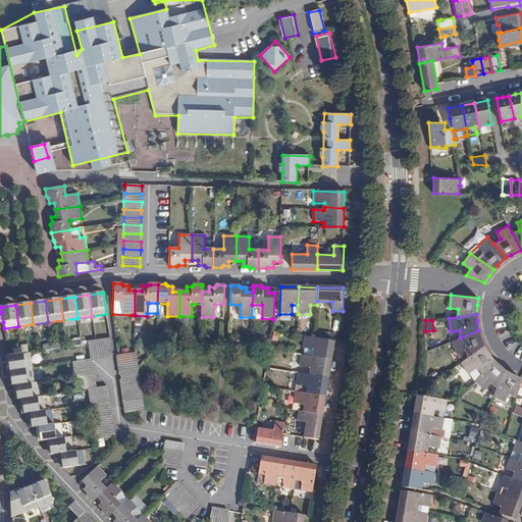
[(466,350),(469,357),(484,347),(481,337),(478,330),(460,337),(453,341),(458,353),(466,350)]
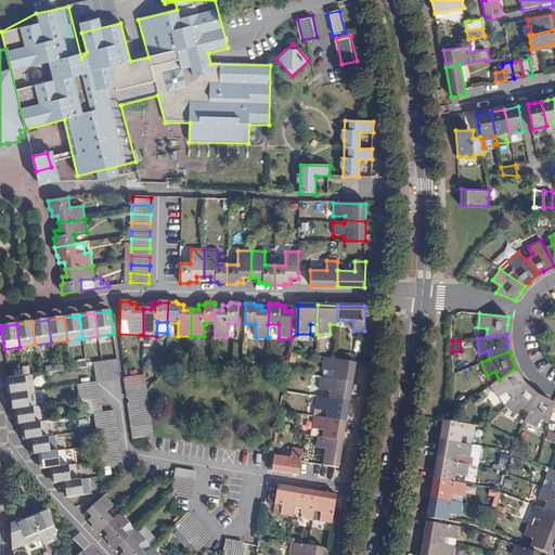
[(336,360),(324,358),(322,371),(324,371),(323,378),(353,383),(357,363),(336,360)]
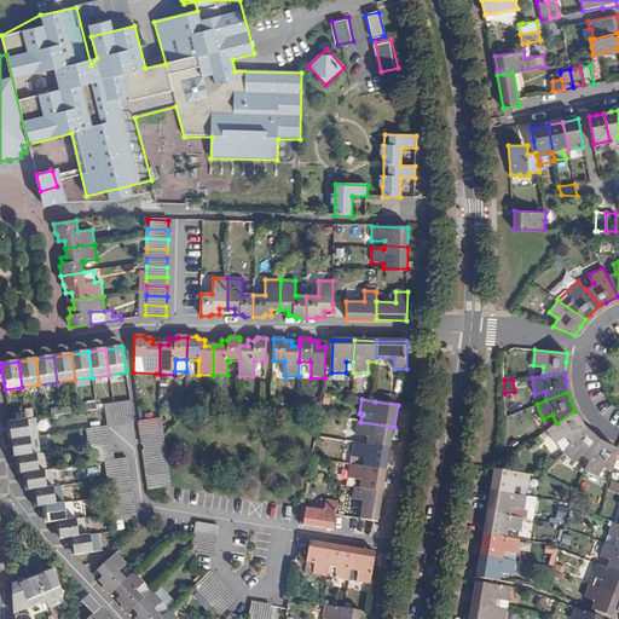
[(134,423),(131,401),(122,403),(126,424),(134,423)]
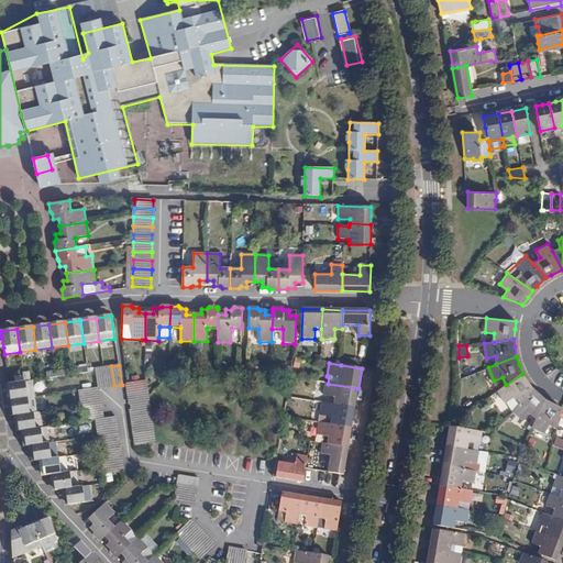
[(111,366),(103,367),(106,387),(114,386),(111,366)]
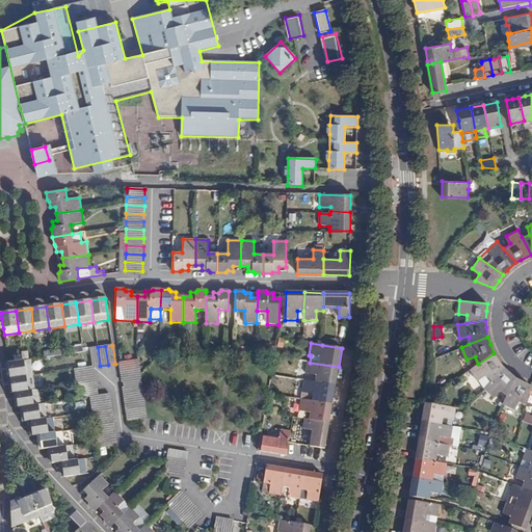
[(100,366),(98,347),(90,348),(92,367),(94,367),(100,366)]
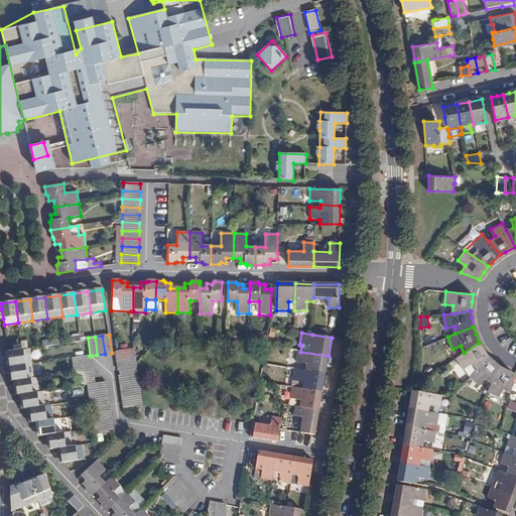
[(464,353),(456,358),(464,368),(472,364),(476,370),(488,356),(484,350),(479,343),(464,353)]
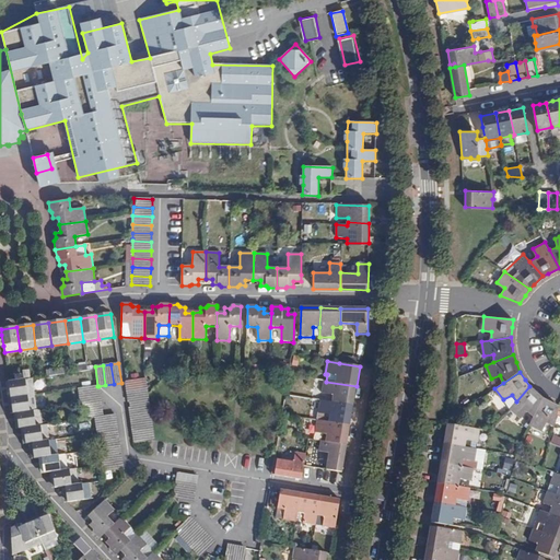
[(15,381),(9,382),(11,398),(34,395),(32,378),(31,378),(24,380),(15,381)]
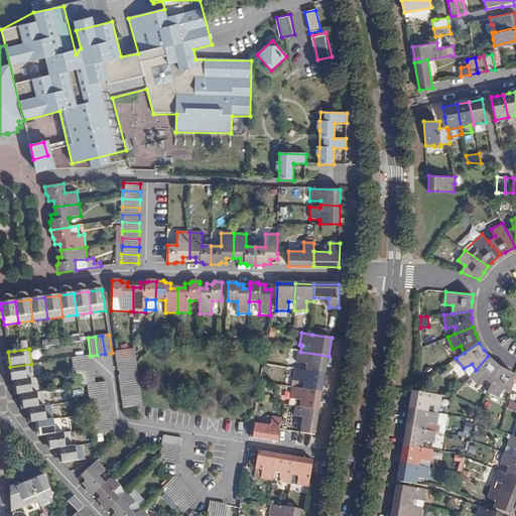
[(135,358),(134,350),(129,351),(121,352),(117,352),(118,360),(135,358)]
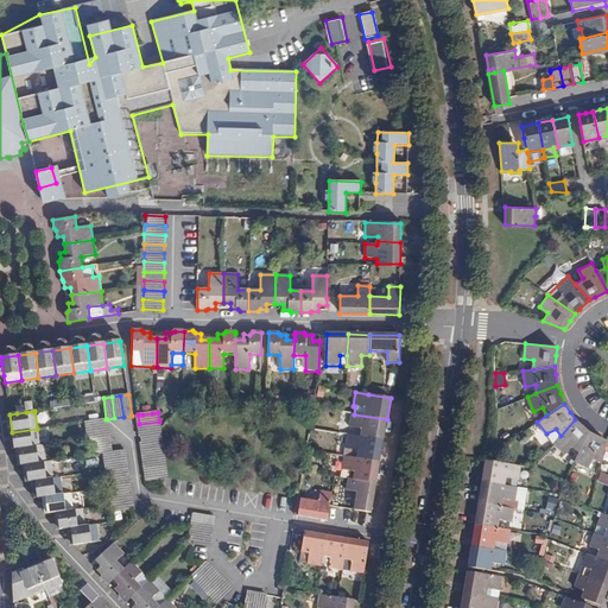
[(354,415),(352,413),(349,428),(361,429),(361,437),(384,441),(387,419),(354,415)]
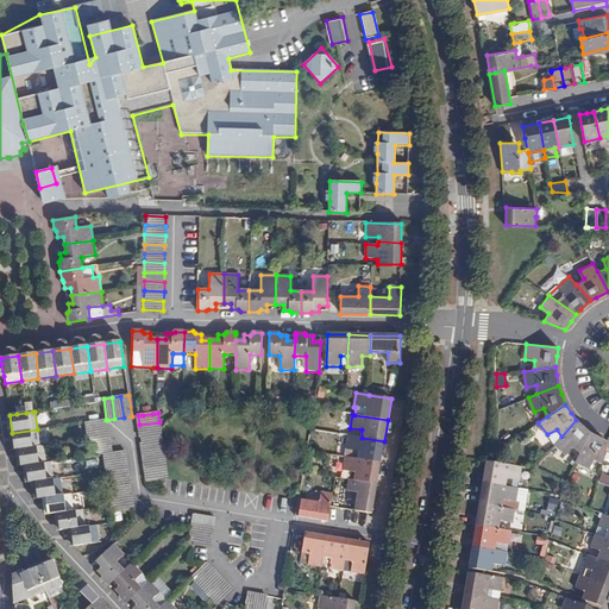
[(106,420),(86,424),(87,431),(108,428),(107,420),(106,420)]
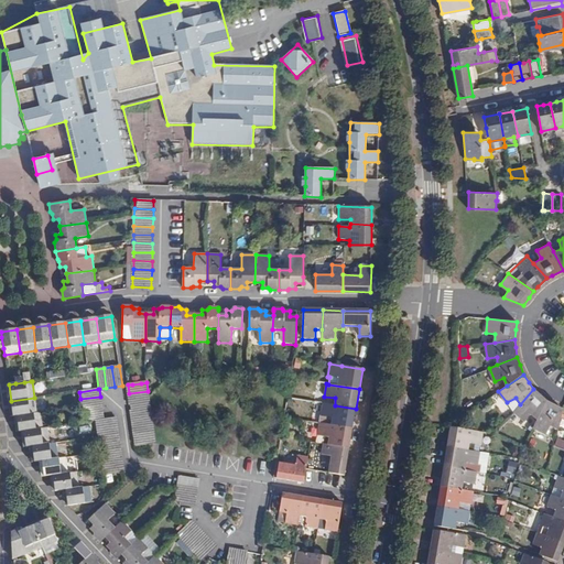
[(531,414),(538,419),(548,401),(542,397),(533,389),(520,404),(513,411),(524,421),(531,414)]
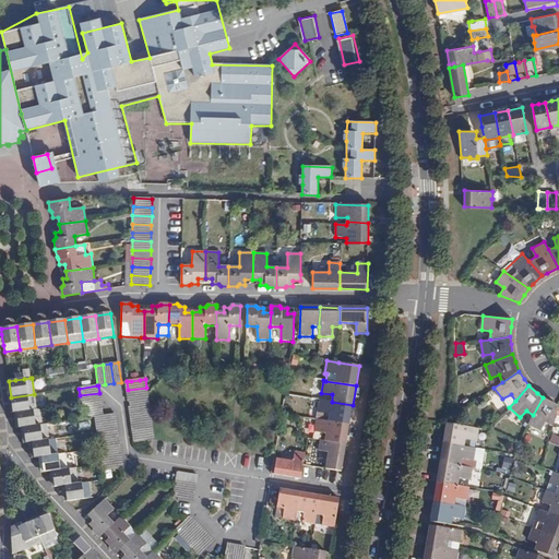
[(129,399),(147,396),(146,388),(128,390),(129,399)]
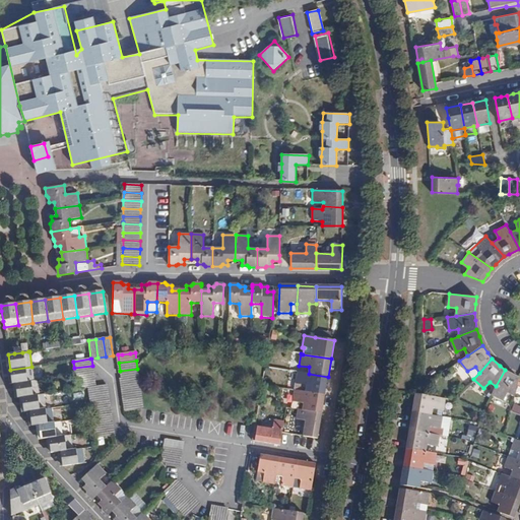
[(92,366),(74,368),(75,376),(92,373),(92,366)]
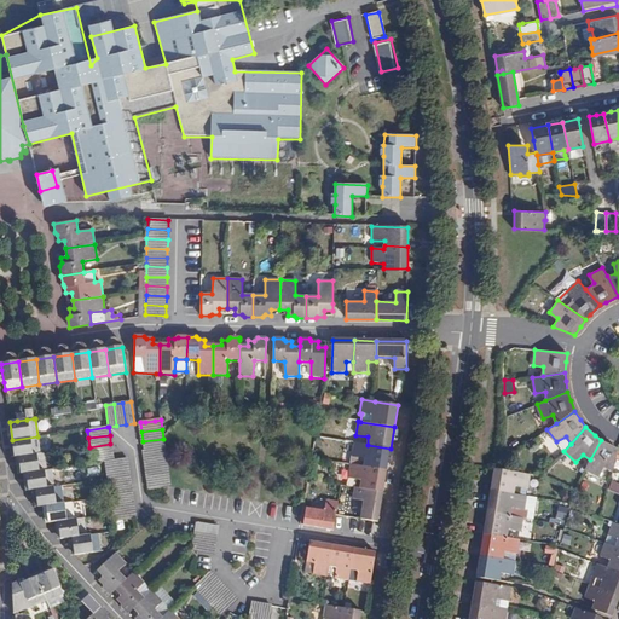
[(38,437),(12,440),(15,457),(18,457),(40,453),(38,437)]
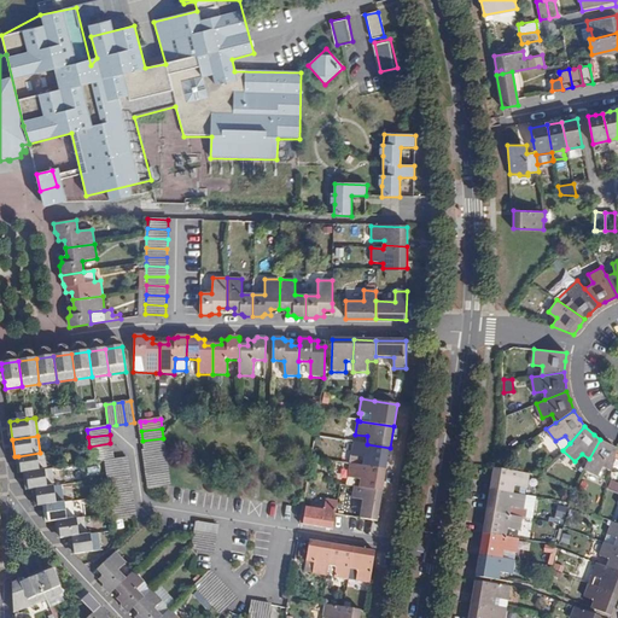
[(555,441),(563,450),(570,443),(565,436),(555,441)]
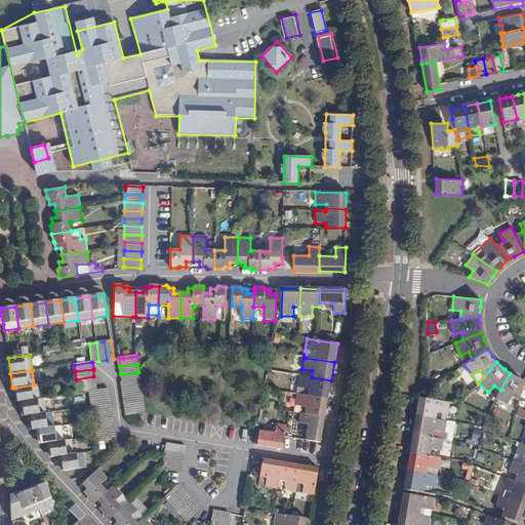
[(139,380),(138,372),(121,374),(122,382),(139,380)]
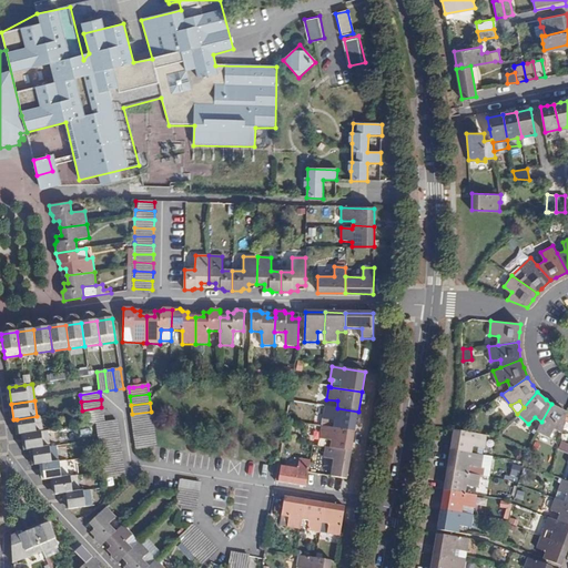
[(541,422),(537,430),(549,436),(554,428),(563,432),(567,412),(560,409),(551,404),(541,422)]
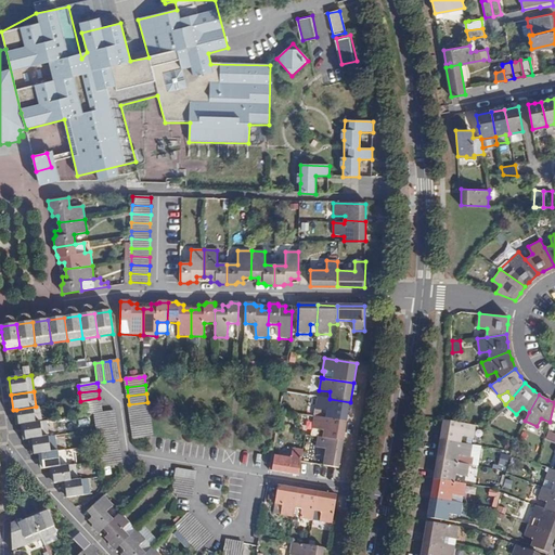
[(330,399),(318,397),(315,410),(327,412),(326,418),(346,422),(350,402),(330,399)]
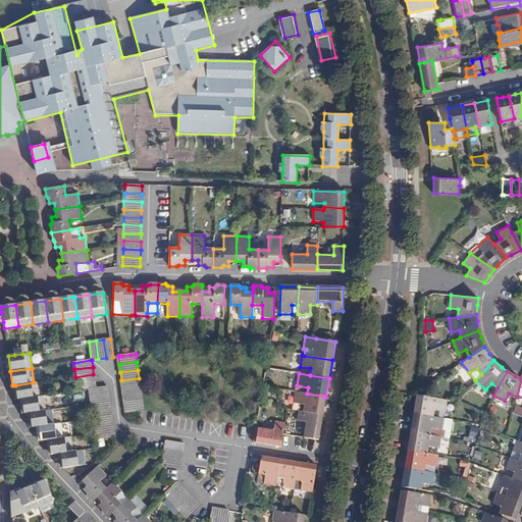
[(93,374),(75,377),(76,383),(94,381),(93,374)]
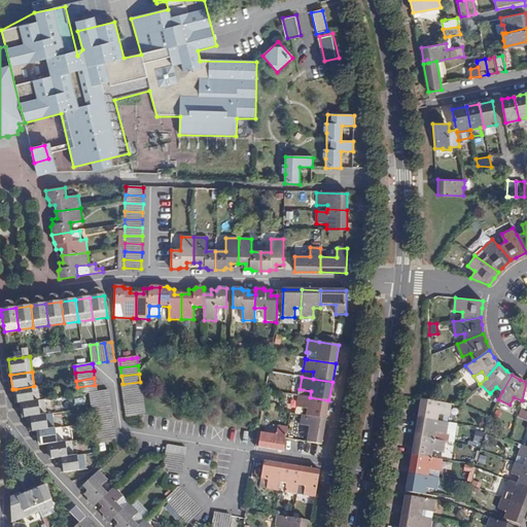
[(123,384),(124,392),(141,390),(140,382),(123,384)]
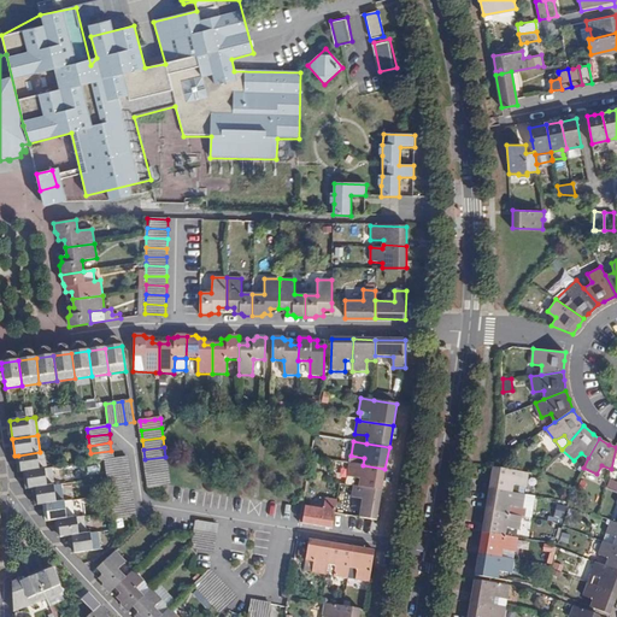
[(90,453),(92,463),(105,460),(112,459),(111,451),(90,453)]
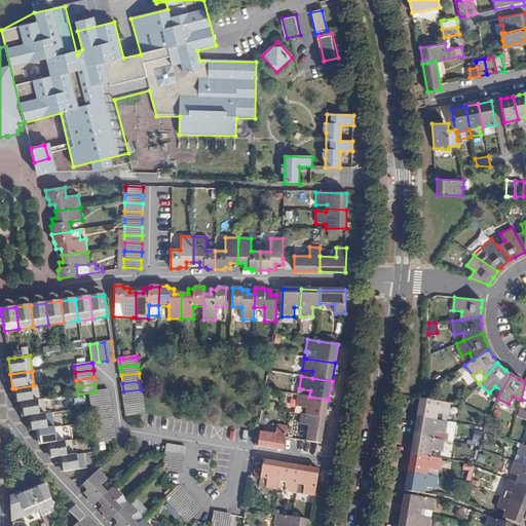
[(34,385),(15,388),(17,403),(23,402),(40,400),(38,385),(34,385)]
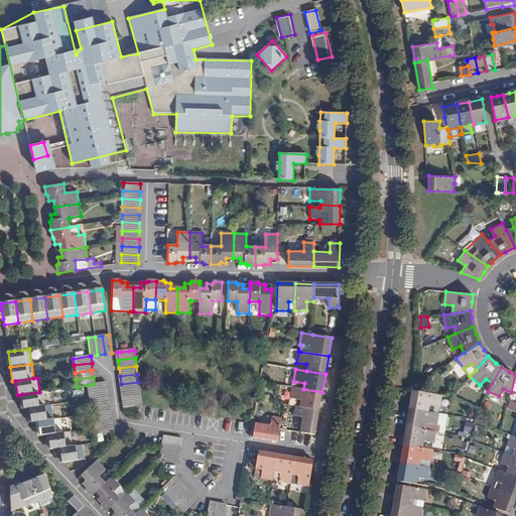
[(121,384),(122,391),(139,389),(138,382),(121,384)]
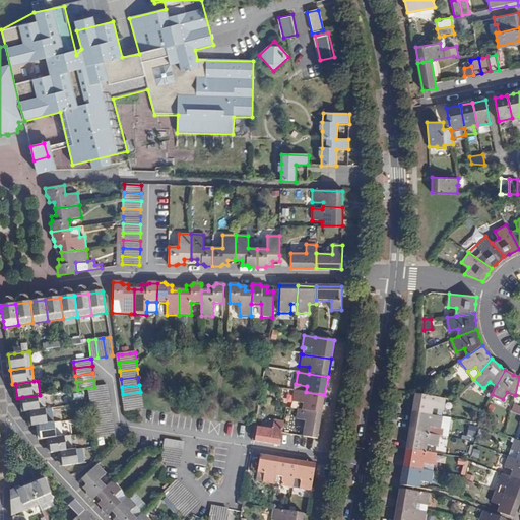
[(88,395),(107,393),(106,386),(94,387),(88,388),(88,395)]
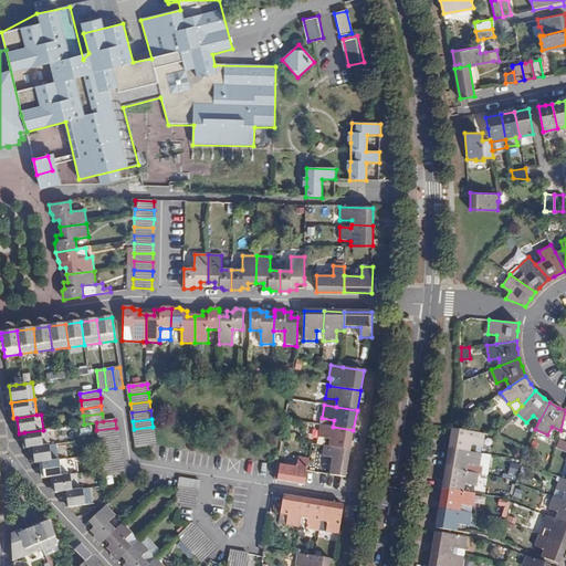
[(333,427),(321,426),(318,437),(331,439),(329,447),(350,450),(353,430),(333,427)]
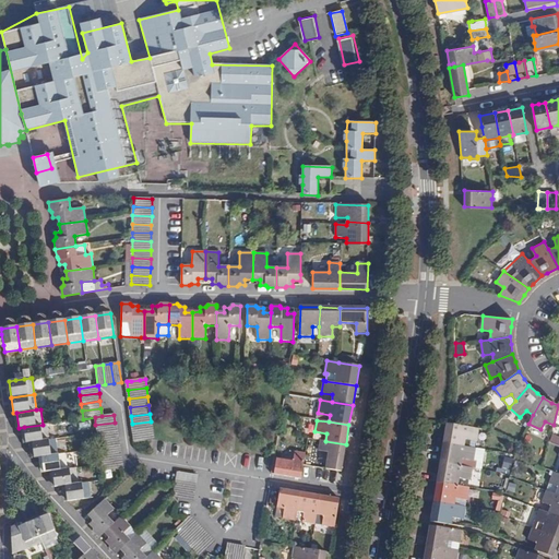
[(132,424),(133,432),(152,430),(151,421),(132,424)]
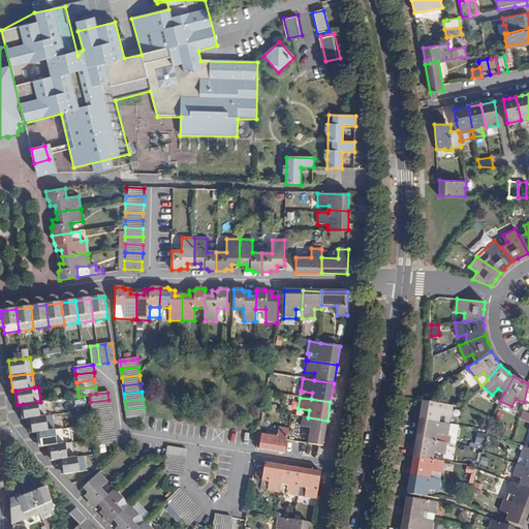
[(111,407),(109,400),(90,402),(91,409),(111,407)]
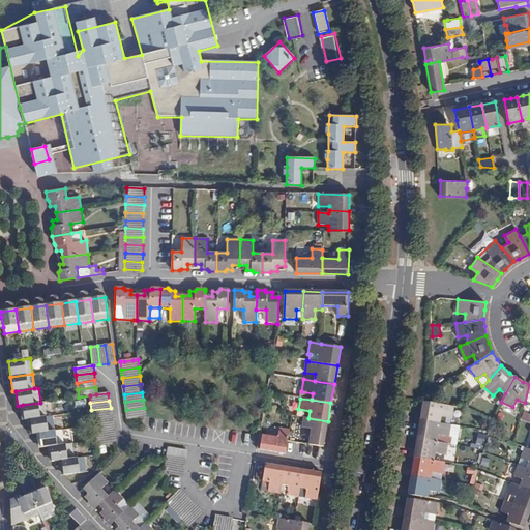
[(442,415),(452,416),(454,406),(428,402),(424,401),(421,419),(440,422),(442,415)]
